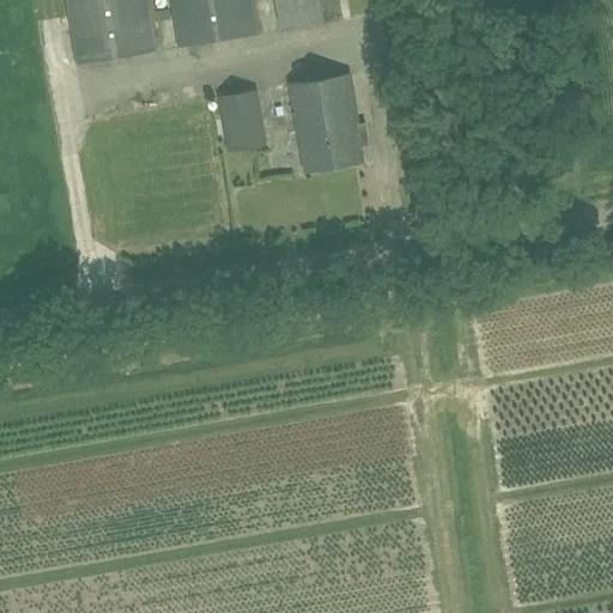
[(66,0),(78,64),(156,50),(147,0),(66,0)]
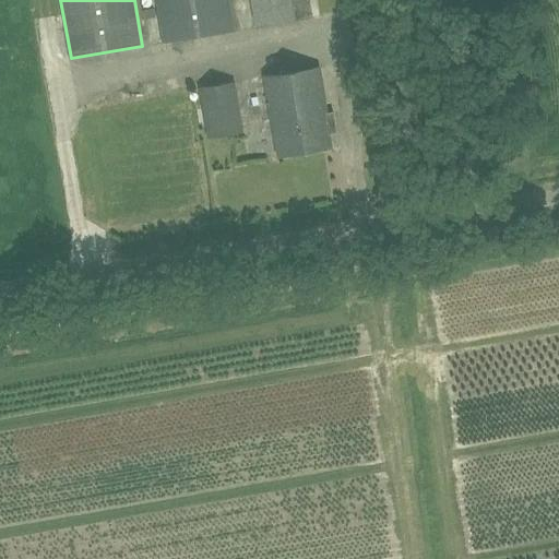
[(156,0),(164,42),(236,30),(229,0),(156,0)]
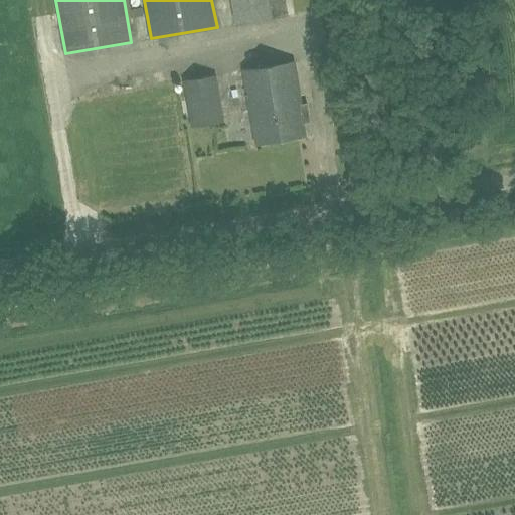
[(230,0),(235,25),(289,15),(286,0),(230,0)]
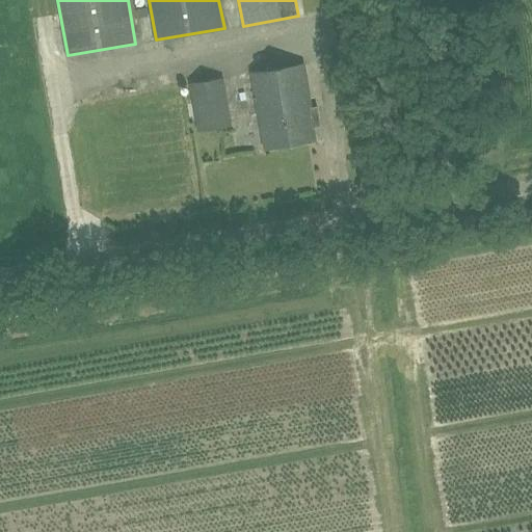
[(315,127),(321,126),(318,107),(312,108),(304,64),(253,74),(265,150),(317,140),(315,127)]
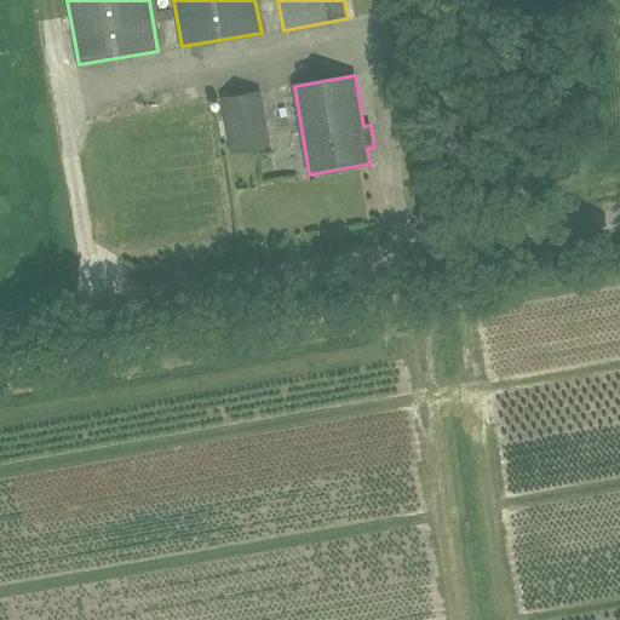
[(230,155),(271,148),(262,90),(220,97),(230,155)]
